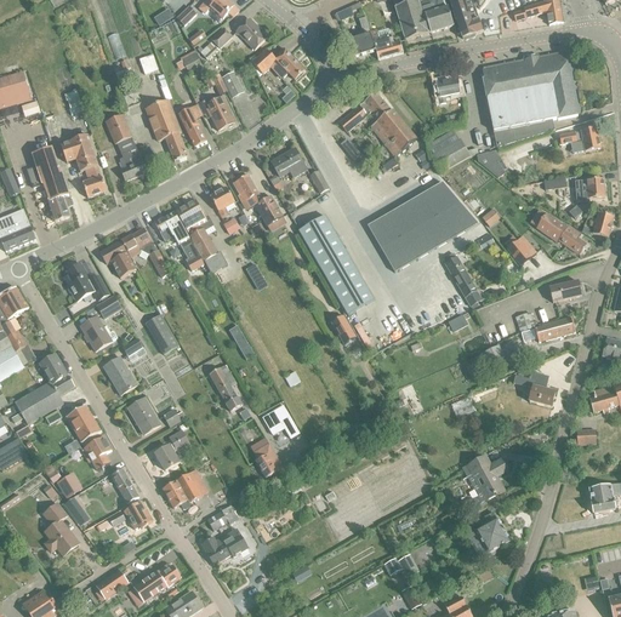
[(234,5),(228,0),(205,0),(199,7),(205,12),(210,6),(223,17),(228,11),(233,16),(239,9),(234,5)]
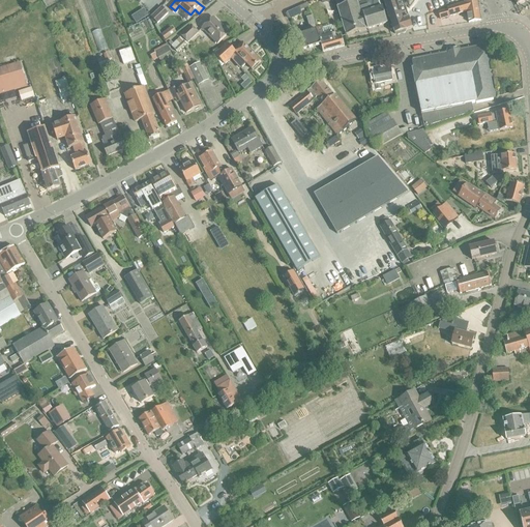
[(335,0),(337,4),(336,4),(346,33),(386,21),(382,5),(380,0),(335,0)]
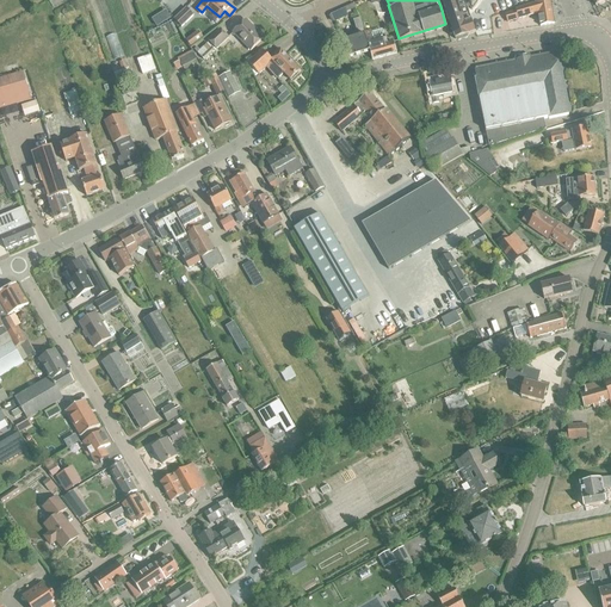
[(442,0),(455,36),(458,38),(466,36),(468,32),(475,30),(471,18),(466,1),(463,0),(457,1),(456,0),(442,0)]
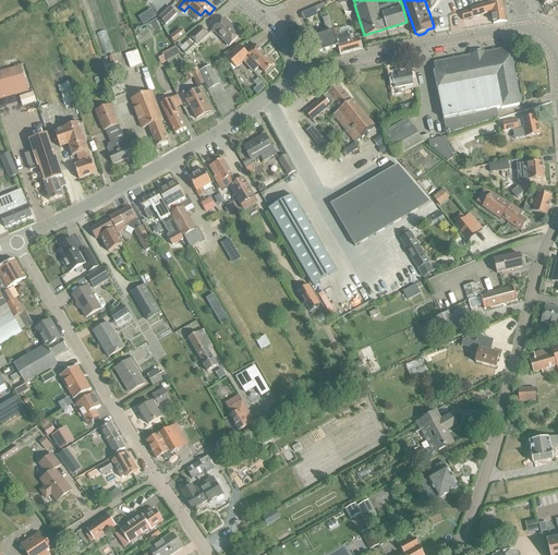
[(461,10),(463,17),(490,9),(493,21),(506,19),(502,0),(488,0),(470,5),(471,8),(461,10)]
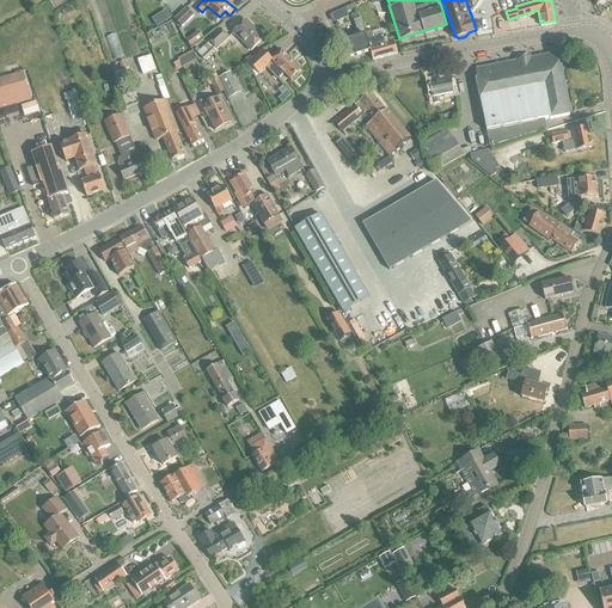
[(178,20),(182,24),(194,13),(190,8),(187,5),(173,17),(178,20)]
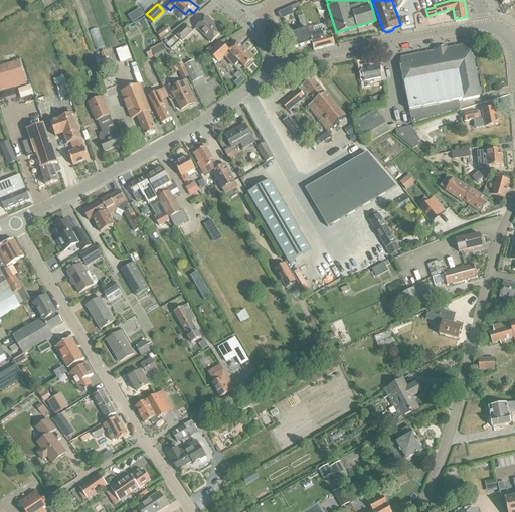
[(279,10),(282,16),(293,11),(291,5),(279,10)]
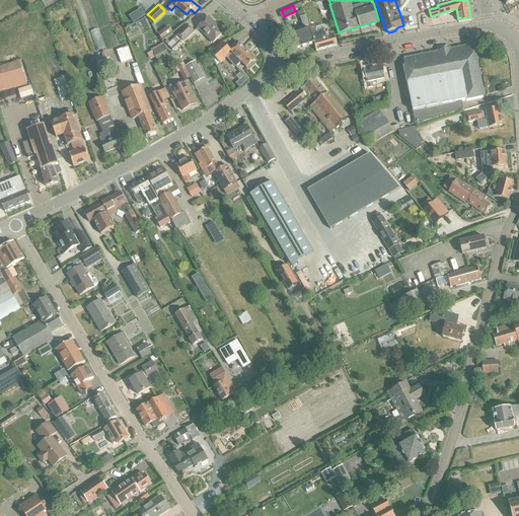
[(143,8),(131,16),(133,19),(145,12),(143,8)]
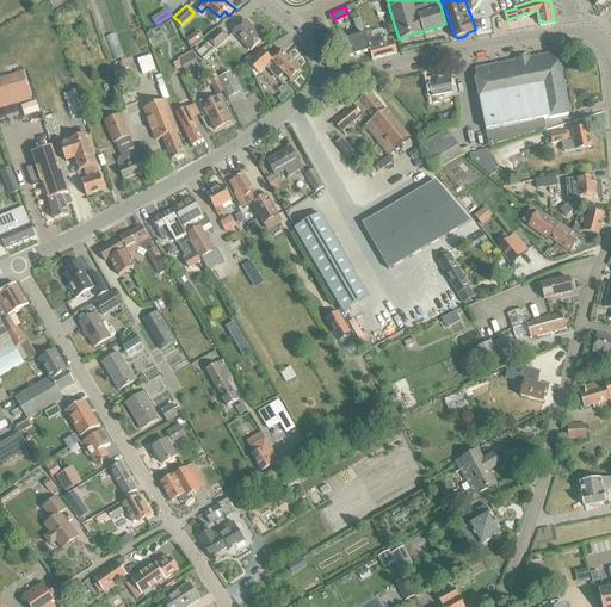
[(353,17),(356,28),(363,25),(359,16),(353,17)]
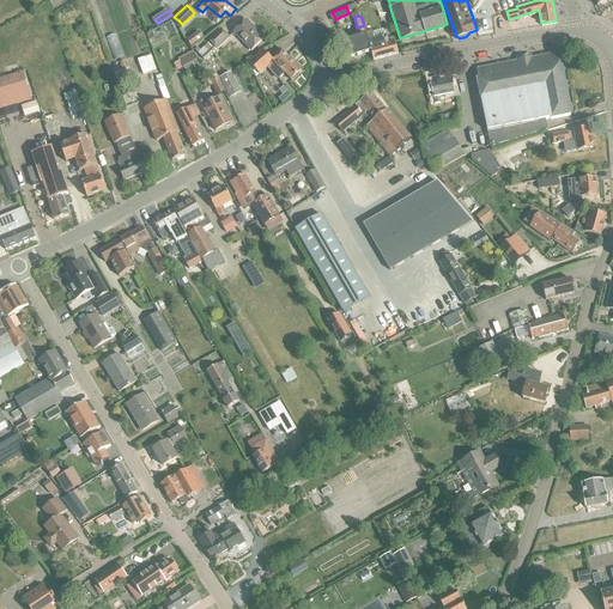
[(234,30),(250,48),(263,35),(247,17),(234,30)]
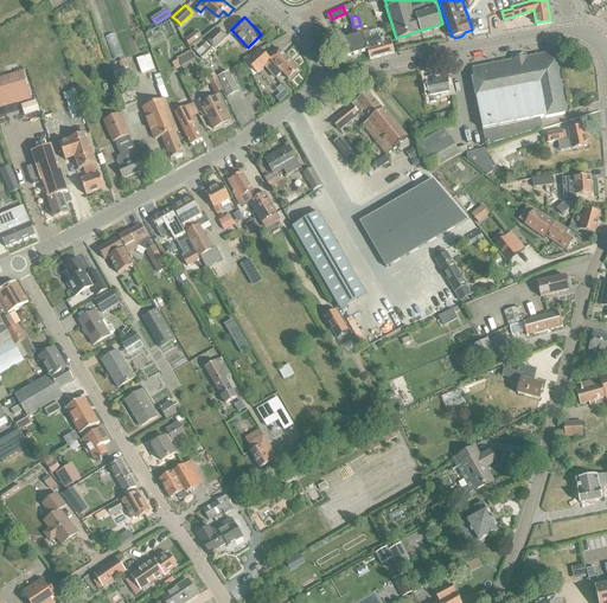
[(208,37),(216,46),(227,36),(218,26),(208,37)]
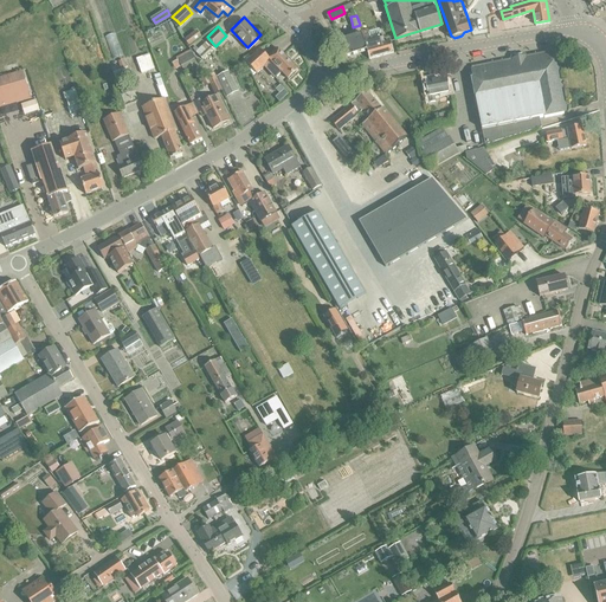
[(362,31),(367,47),(369,57),(393,51),(389,39),(384,40),(381,32),(379,26),(368,30),(368,27),(361,30),(362,31)]
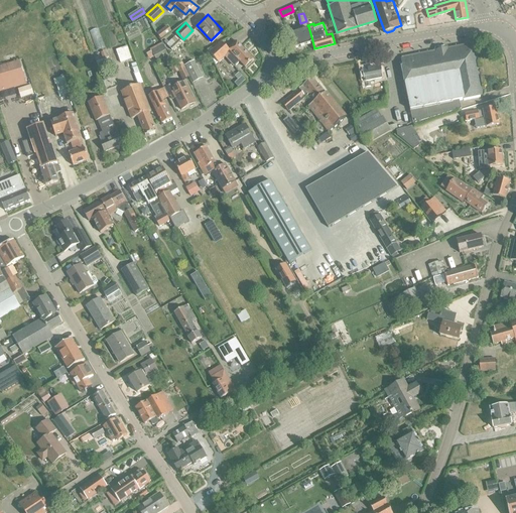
[(167,25),(157,32),(161,37),(170,30),(167,25)]
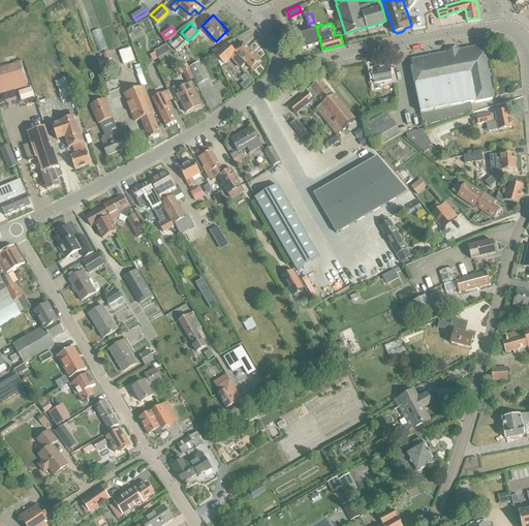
[(300,48),(320,41),(316,27),(294,34),(300,48)]
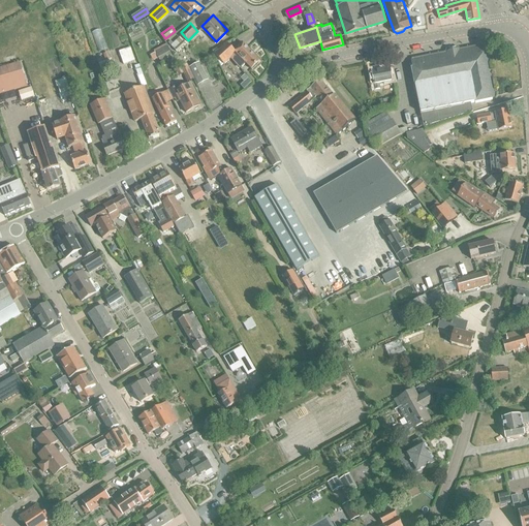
[(170,43),(177,50),(186,41),(179,35),(173,41),(170,43)]
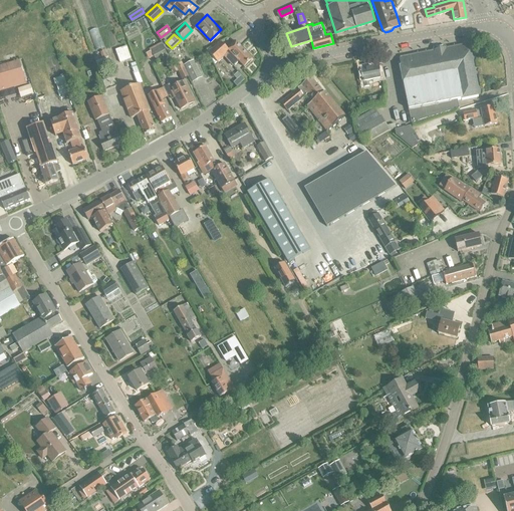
[(220,39),(208,51),(217,60),(224,54),(233,64),(239,59),(244,64),(252,57),(235,38),(226,46),(220,39)]
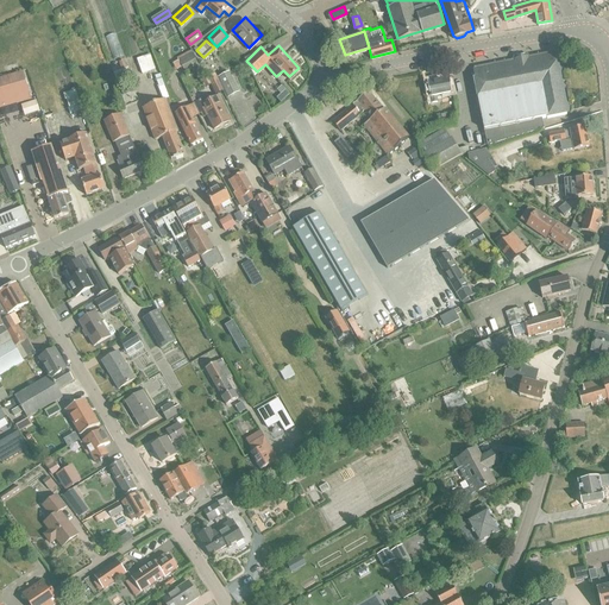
[(177,55),(186,71),(199,64),(190,49),(177,55)]
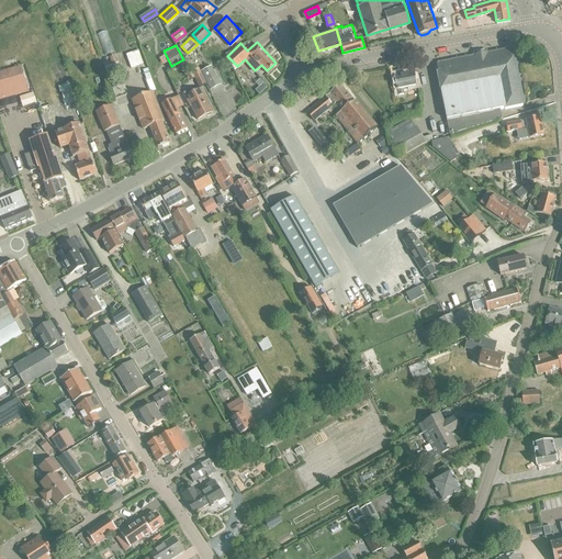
[(143,62),(138,47),(126,52),(131,65),(143,62)]
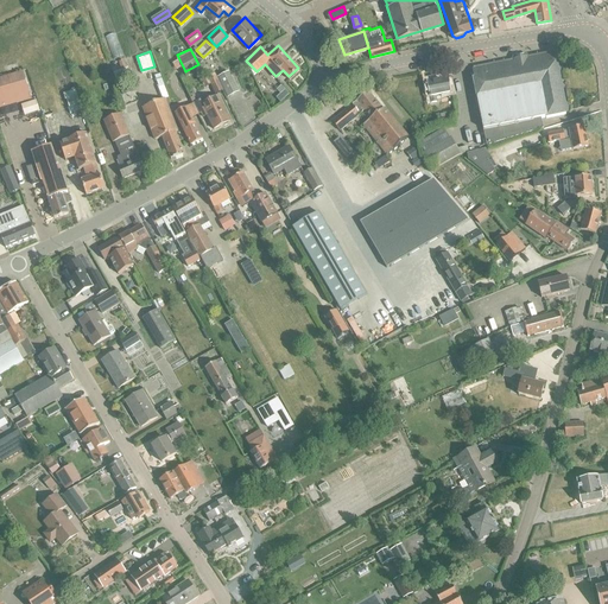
[(477,95),(483,126),(487,144),(543,126),(543,125),(540,115),(545,114),(546,115),(565,112),(556,59),(555,59),(553,51),(527,56),(527,55),(513,57),(514,59),(473,67),(474,76),(473,76),(477,95)]
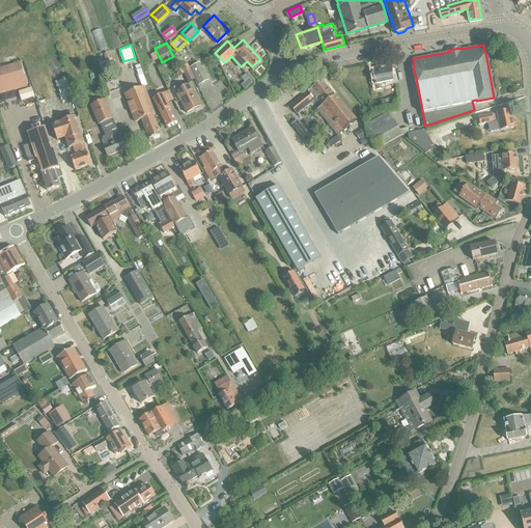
[(0,64),(0,91),(27,84),(20,59),(0,64)]
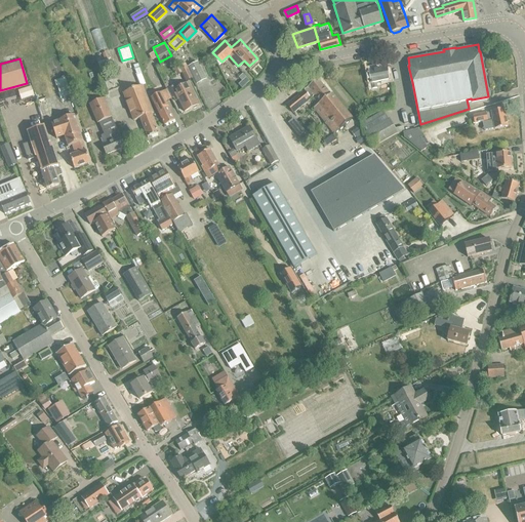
[(188,65),(196,81),(205,77),(197,61),(188,65)]
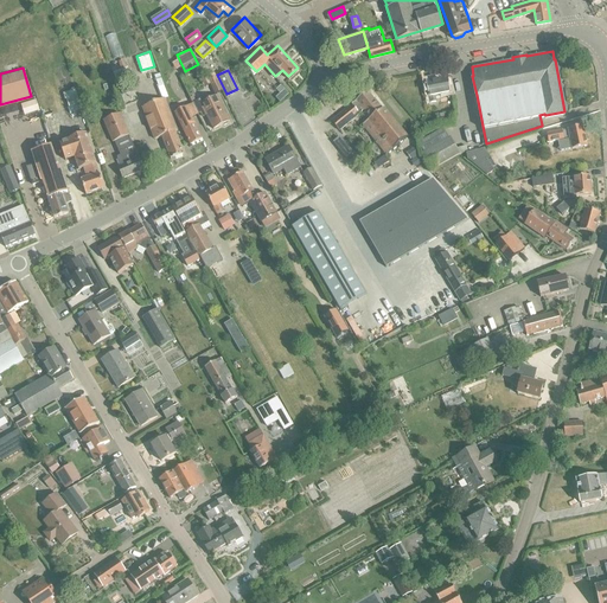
[(206,75),(215,91),(222,88),(213,71),(206,75)]
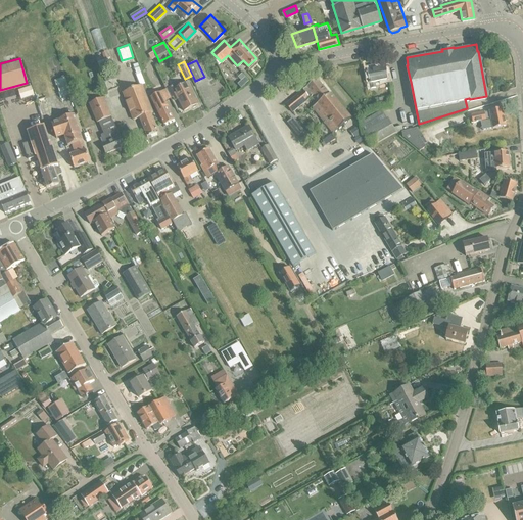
[(367,68),(370,82),(371,86),(376,85),(375,81),(388,78),(385,64),(367,68)]
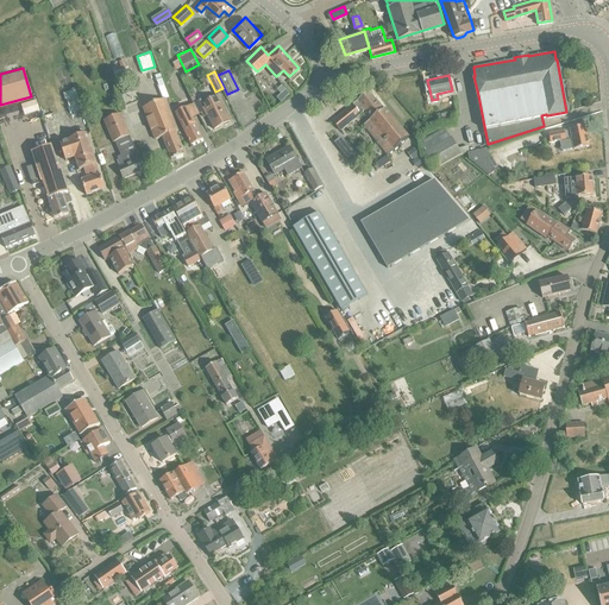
[(68,106),(70,112),(82,108),(75,87),(63,90),(66,98),(67,98),(69,106),(68,106)]
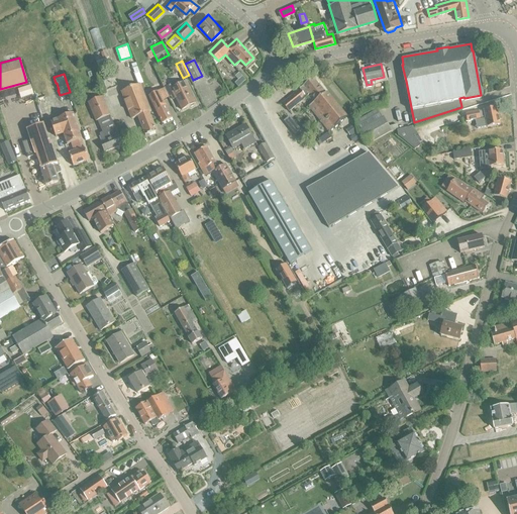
[(308,104),(329,129),(347,114),(327,90),(325,91),(313,76),(299,87),(299,88),(282,102),(289,109),(306,95),(309,92),(315,99),(308,104)]
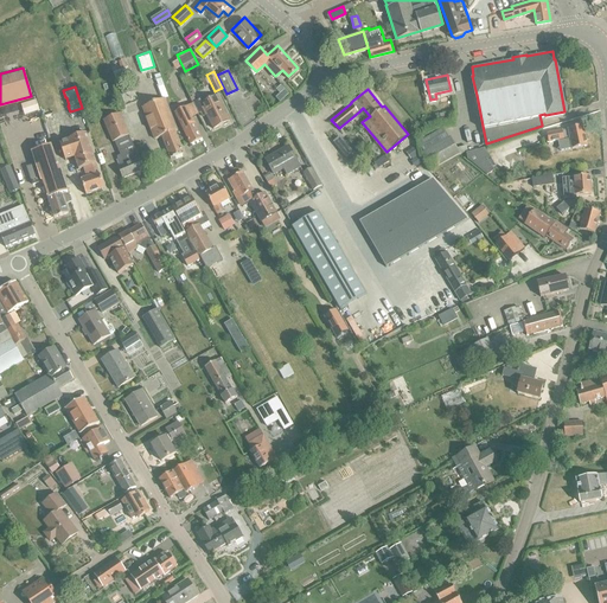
[(199,98),(193,101),(198,113),(200,111),(203,115),(206,113),(213,127),(221,122),(223,123),(227,122),(228,120),(229,119),(217,94),(202,102),(199,98)]
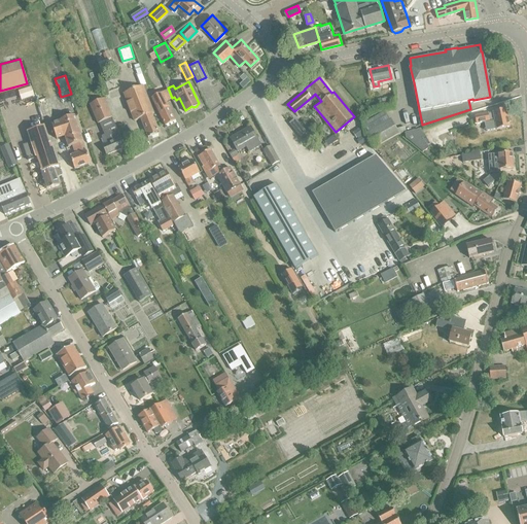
[(152,112),(153,111),(143,83),(124,91),(134,118),(140,116),(148,136),(160,132),(152,112)]
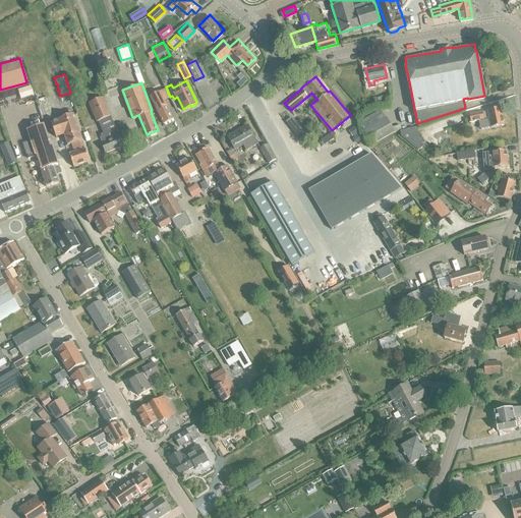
[(31,83),(17,88),(20,96),(34,92),(31,83)]
